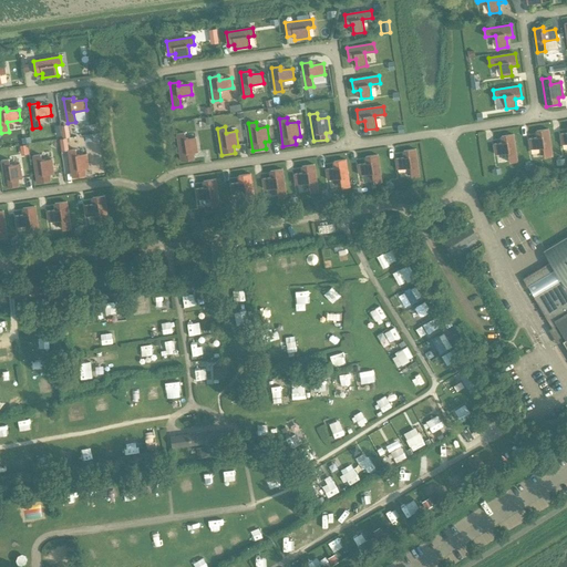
[(528,138),(531,150),(544,147),(545,157),(553,156),(548,130),(536,131),(537,137),(528,138)]
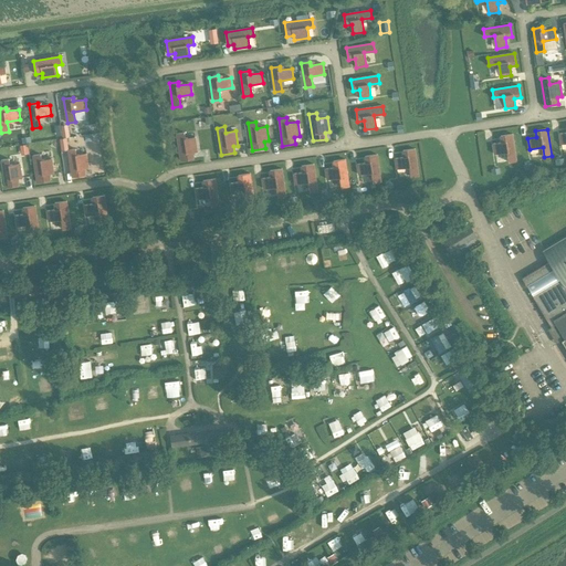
[(192,153),(198,152),(196,137),(185,138),(185,133),(177,134),(180,160),(194,159),(192,153)]
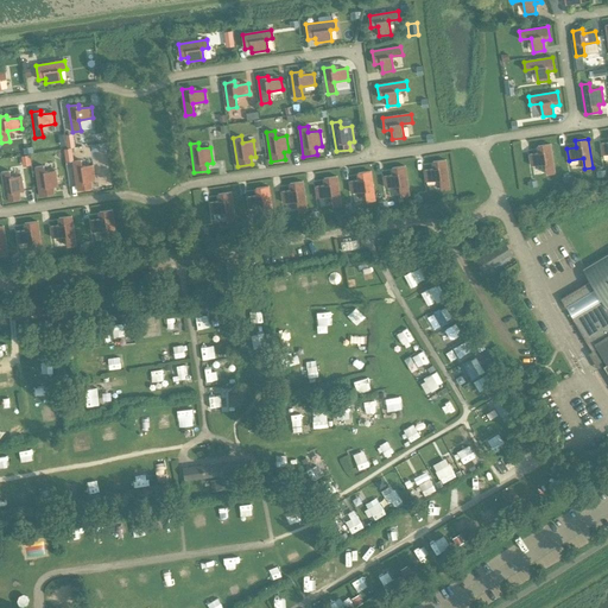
[(539,153),(530,154),(531,165),(545,164),(546,175),(555,173),(551,144),(538,146),(539,153)]
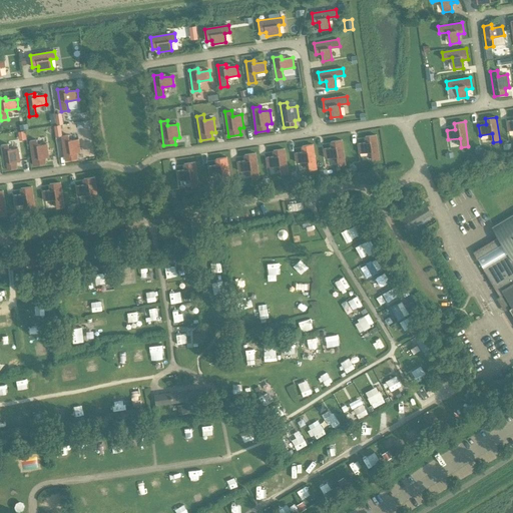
[(68,135),(61,136),(65,160),(77,158),(76,152),(80,152),(78,139),(69,140),(68,135)]
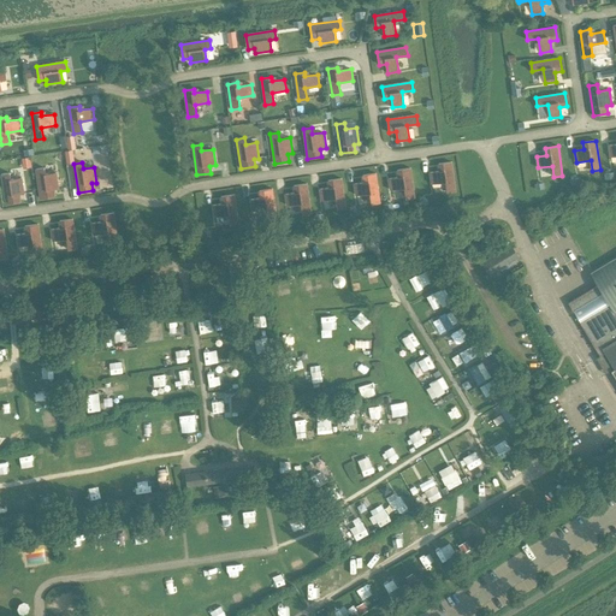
[(456,191),(451,163),(438,164),(439,171),(430,172),(432,184),(445,182),(448,193),(456,191)]
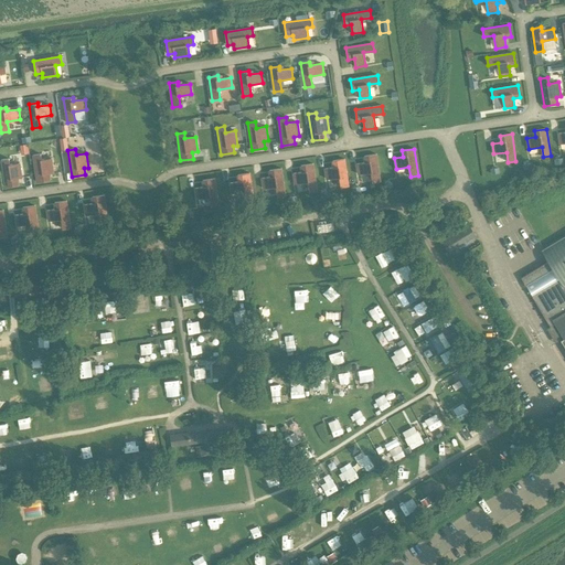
[(41,153),(33,155),(36,182),(50,180),(50,173),(54,173),(52,158),(42,160),(41,153)]
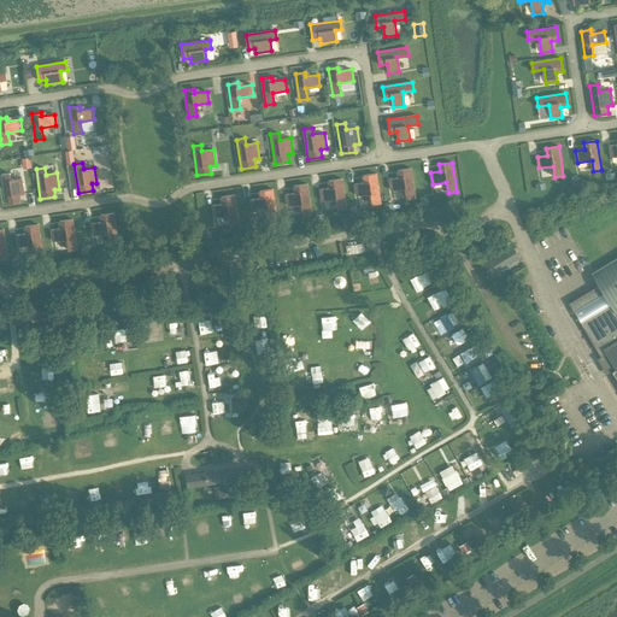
[(416,198),(411,169),(398,170),(399,177),(389,180),(391,191),(405,188),(407,199),(416,198)]
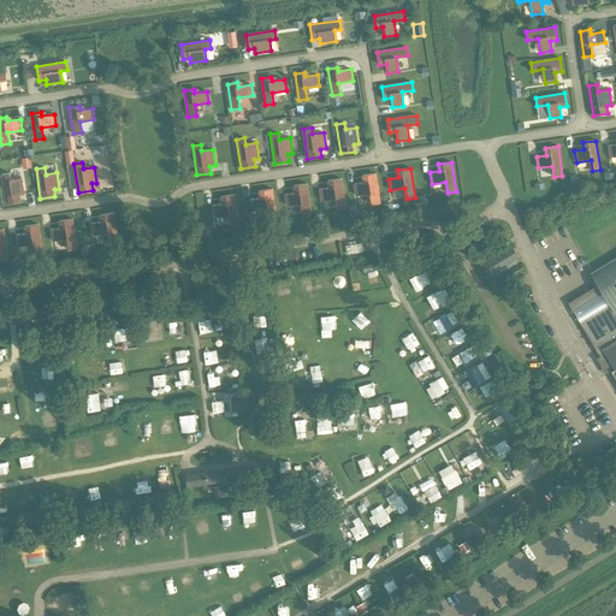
[(10,173),(1,175),(6,203),(21,201),(19,194),(24,194),(22,178),(11,179),(10,173)]
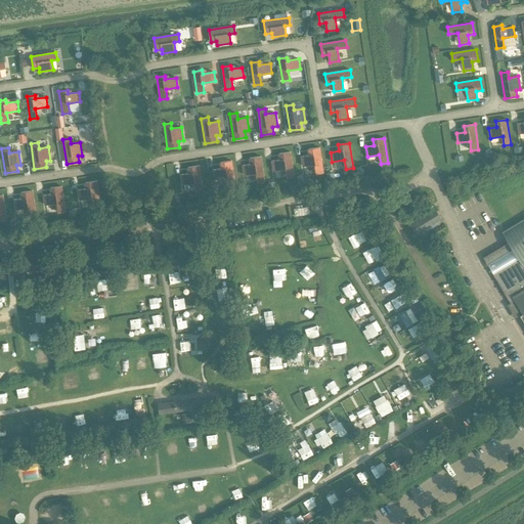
[(319,147),(308,149),(309,156),(301,157),(303,166),(314,164),(316,174),(323,172),(319,147)]
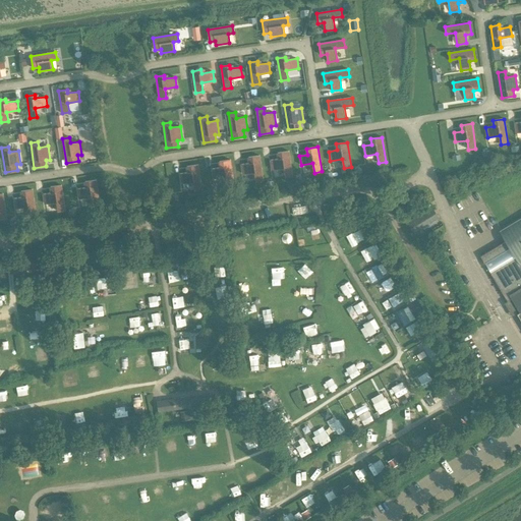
[(271,160),(272,169),(284,168),(285,177),(292,176),(289,151),(278,153),(279,159),(271,160)]
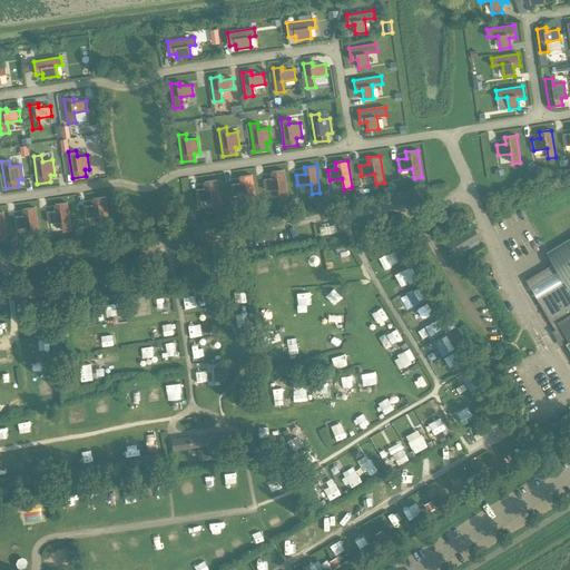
[(288,197),(284,170),(272,172),(273,178),(264,179),(265,190),(278,188),(281,198),(288,197)]
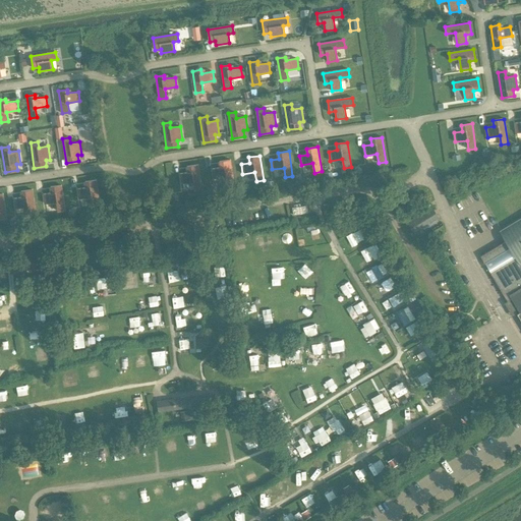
[(220,168),(212,169),(214,178),(226,176),(227,185),(234,184),(230,160),(219,162),(220,168)]
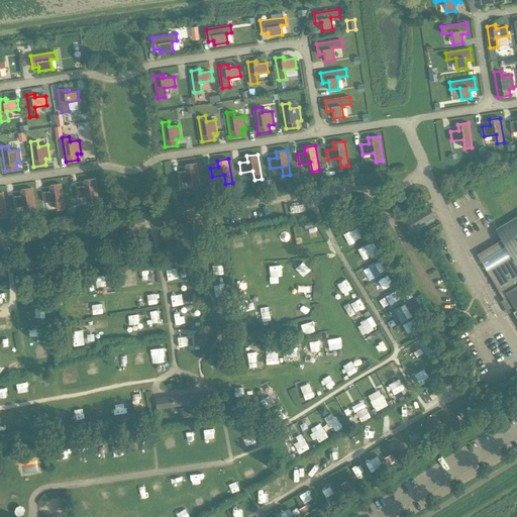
[(179,173),(180,182),(192,180),(193,189),(200,188),(197,164),(186,165),(187,171),(179,173)]
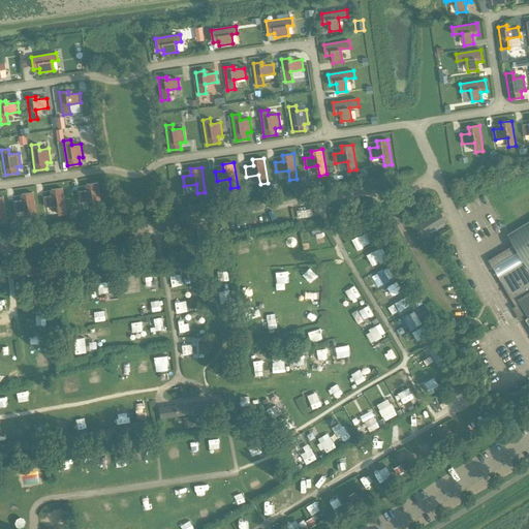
[(97,183),(86,184),(87,190),(79,192),(81,201),(93,199),(94,209),(101,208),(97,183)]
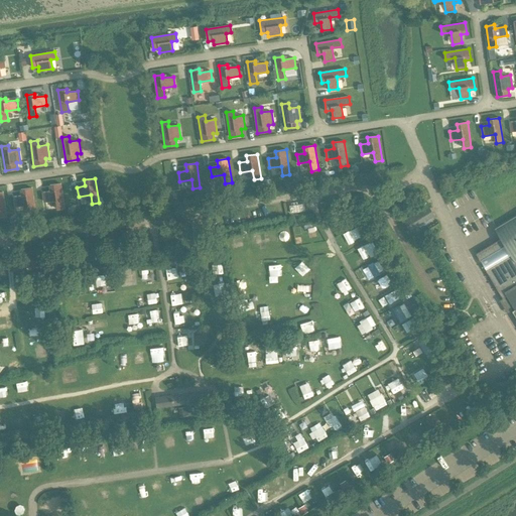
[(65,208),(60,183),(49,185),(50,191),(42,192),(44,202),(56,200),(57,209),(65,208)]
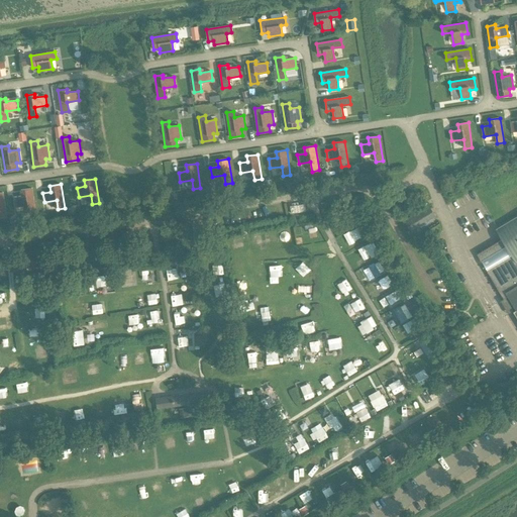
[(35,213),(32,188),(21,190),(22,196),(14,197),(15,206),(27,204),(28,214),(35,213)]
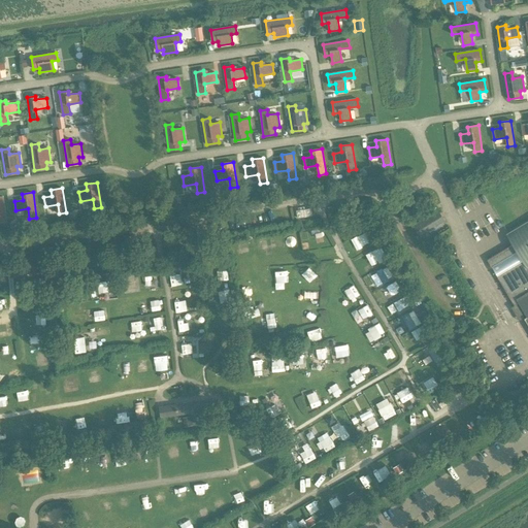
[(298,210),(296,210),(297,219),(312,216),(311,208),(304,209),(298,210)]
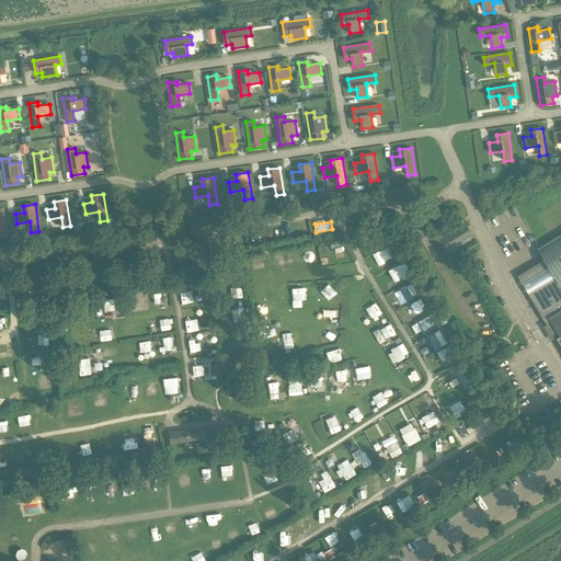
[(446,251),(447,251),(473,235),(466,222),(439,239),(446,251)]
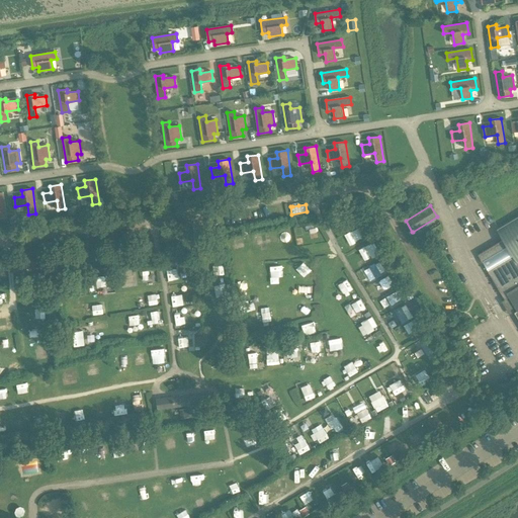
[(517,218),(499,230),(504,239),(478,255),(483,262),(508,246),(514,255),(488,270),(505,299),(509,296),(513,304),(512,304),(512,305),(511,305),(511,306),(511,307),(511,308),(512,308),(512,309),(513,309),(514,310),(515,310),(516,310),(517,310),(517,311),(515,312),(517,317),(517,218)]
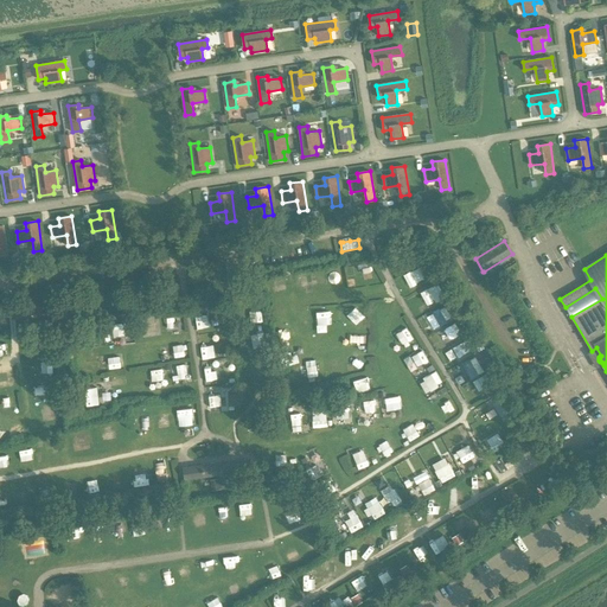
[(500,458),(494,462),(502,473),(513,465),(510,460),(504,464),(500,458)]
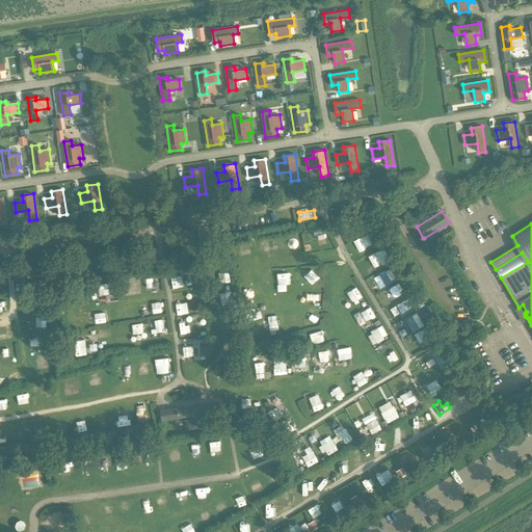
[(216,402),(160,409),(161,421),(218,413),(216,402)]
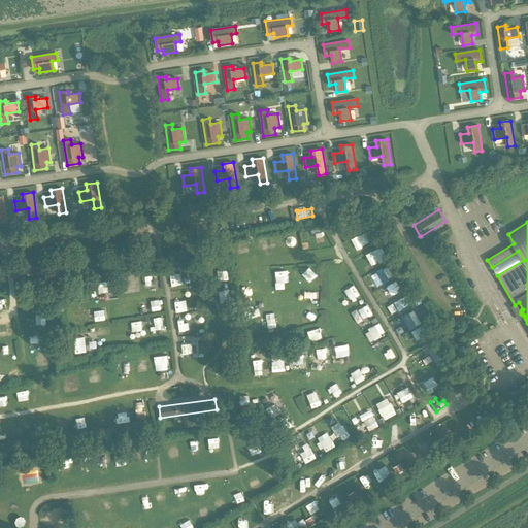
[(211,414),(202,415),(203,424),(212,423),(211,414)]
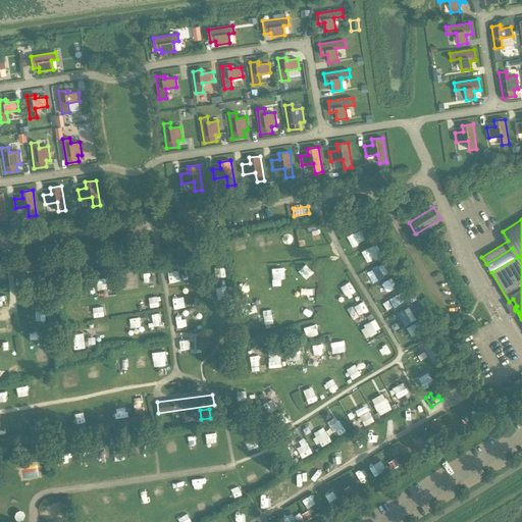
[(189,412),(180,413),(181,422),(191,420),(189,412)]
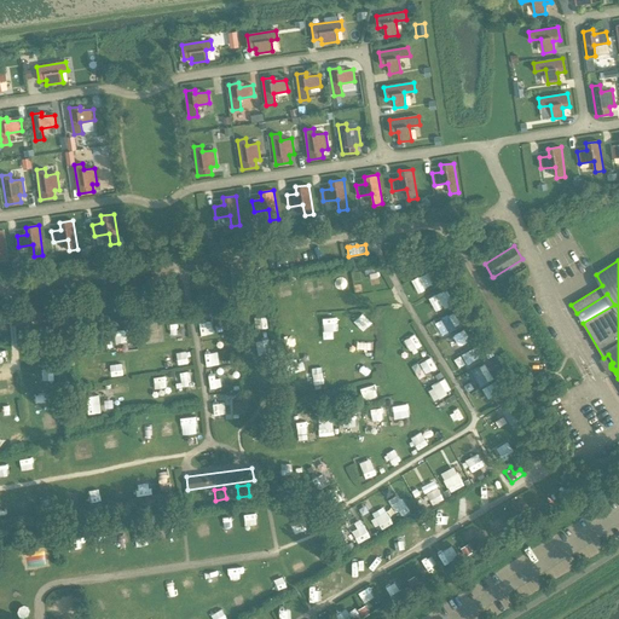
[(510,519),(515,526),(522,522),(518,515),(510,519)]
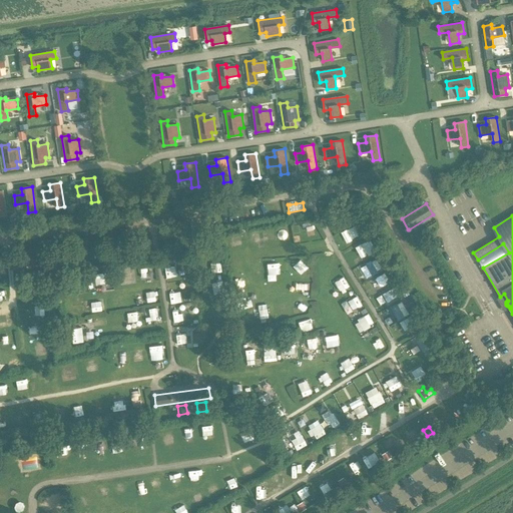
[(382,454),(386,461),(391,458),(388,451),(382,454)]
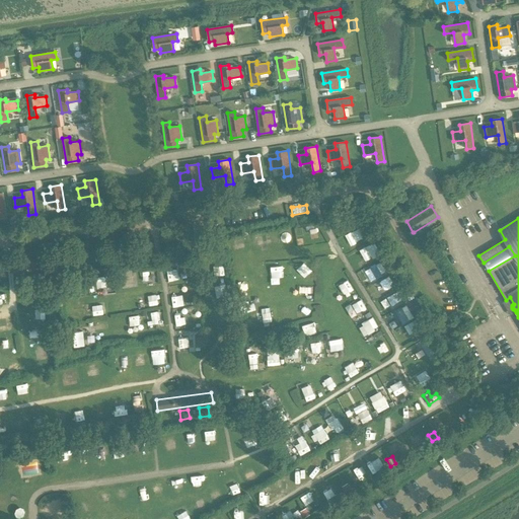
[(342,487),(346,493),(352,490),(348,483),(342,487)]
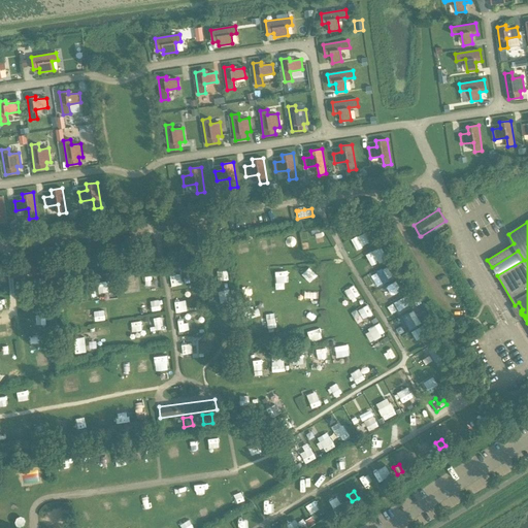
[(305,520),(309,527),(316,523),(311,517),(305,520)]
